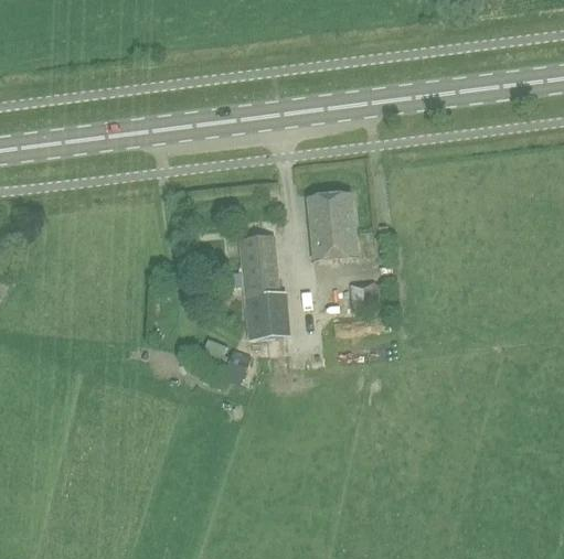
[(307,194),(312,258),(357,255),(351,191),(307,194)]
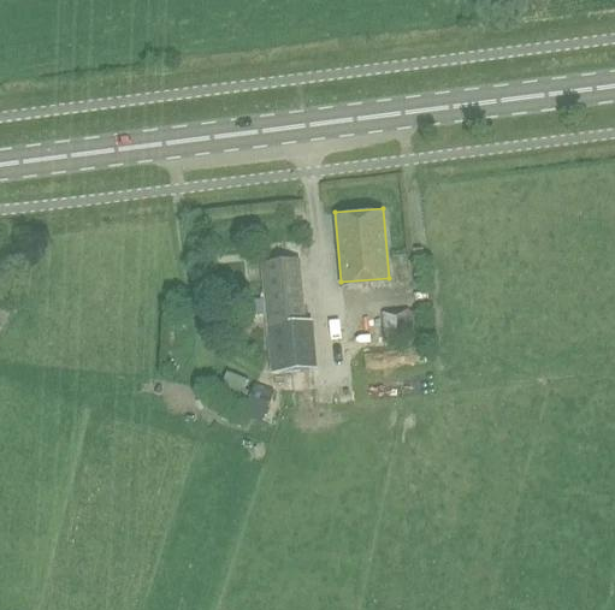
[(413,246),(413,255),(423,255),(421,246),(413,246)]
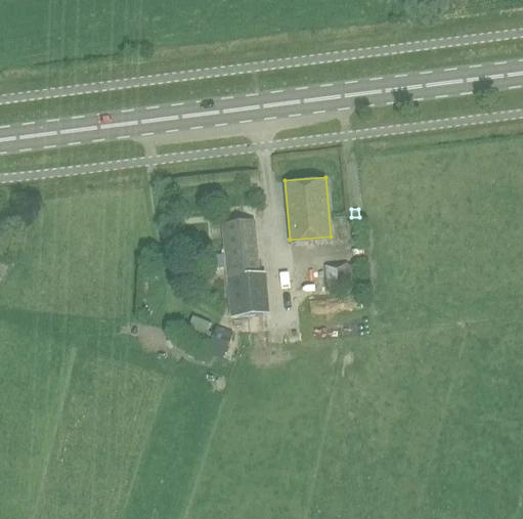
[(258,270),(253,218),(222,220),(227,272),(258,270)]
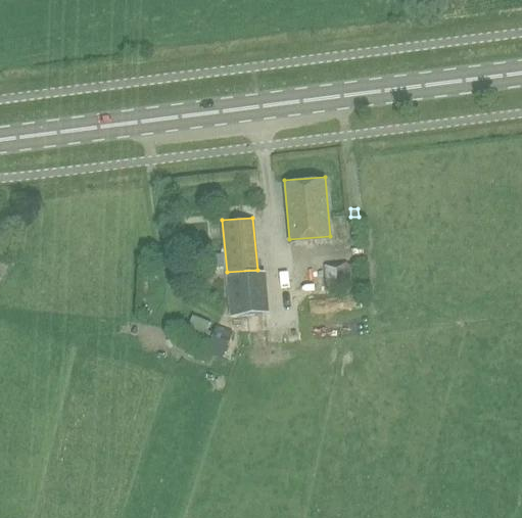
[(211,259),(212,268),(223,267),(222,257),(211,259)]
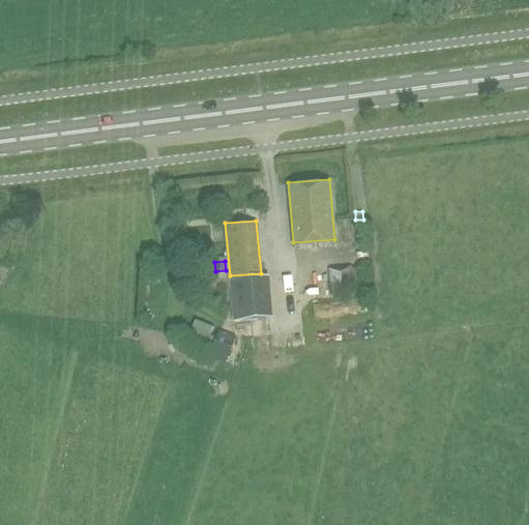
[(141,283),(153,282),(151,262),(139,264),(141,283)]
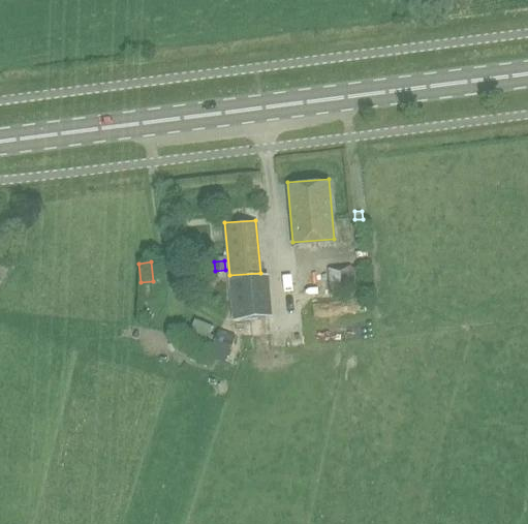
[(260,273),(229,275),(233,317),(271,314),(268,272),(260,273)]
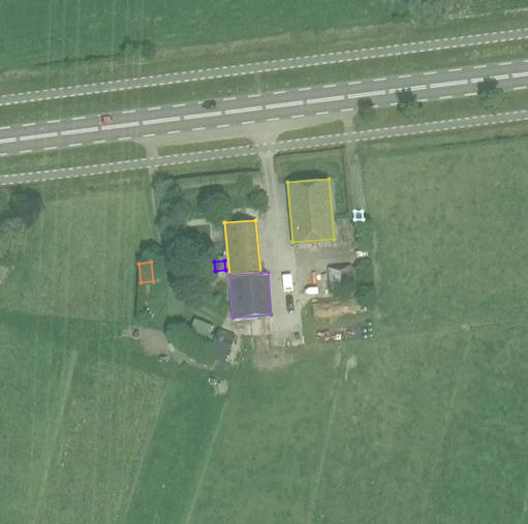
[(235,332),(218,326),(212,341),(228,347),(235,332)]
